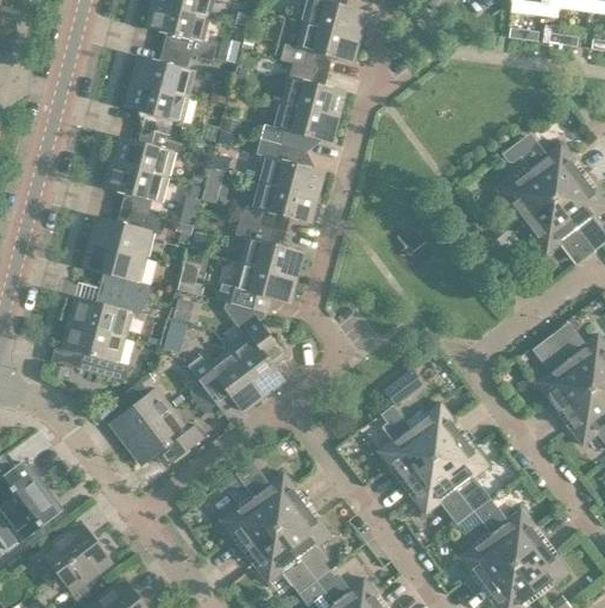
[(158,0),(157,4),(210,17),(215,0),(158,0)]
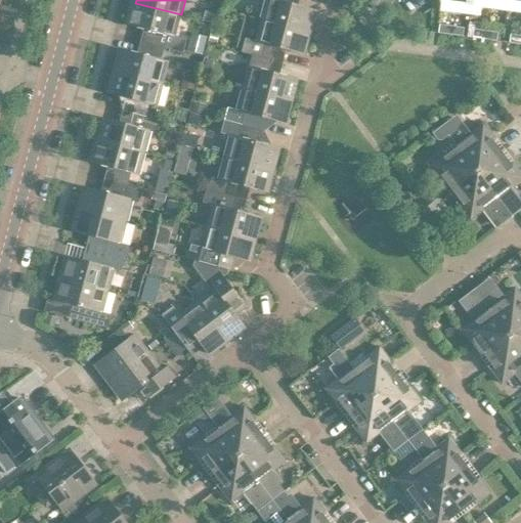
[(268,0),(263,20),(307,32),(313,10),(299,6),(300,0),(268,0)]
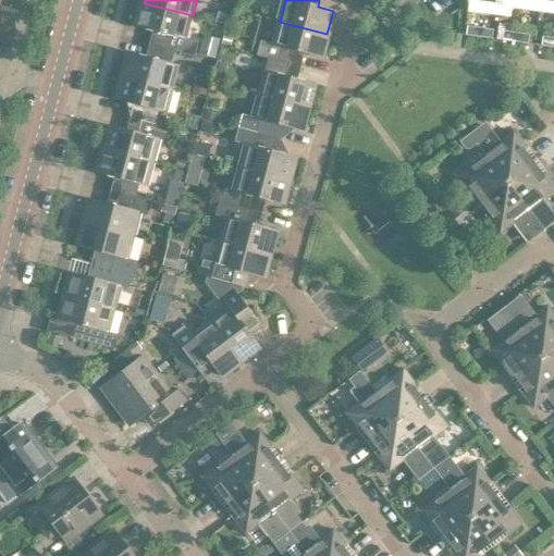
[(193,15),(144,3),(138,26),(154,31),(150,44),(162,47),(165,34),(186,39),(193,15)]
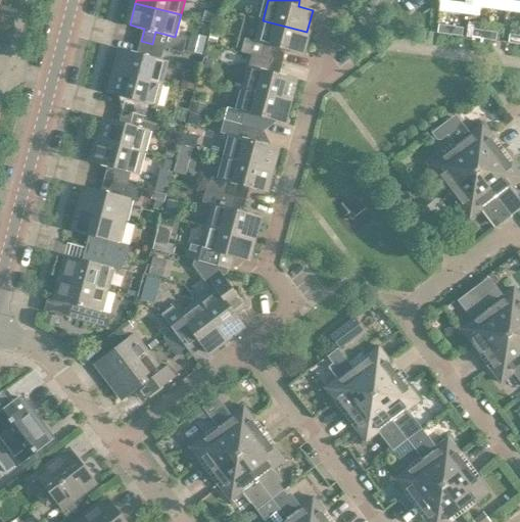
[(203,20),(213,24),(220,14),(206,10),(203,20)]
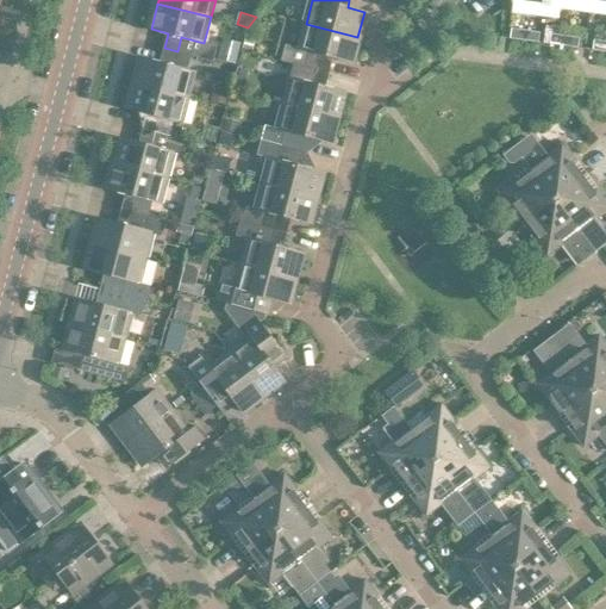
[(285,60),(304,66),(318,69),(330,73),(333,57),(351,62),(357,37),(306,24),(300,48),(288,45),(285,60)]
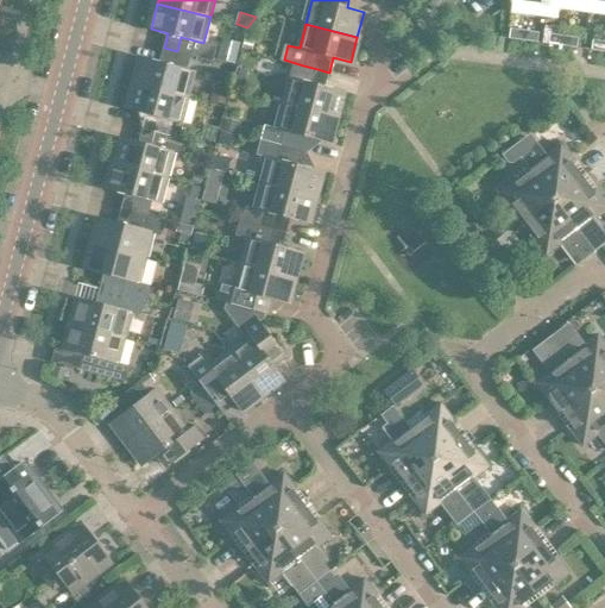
[(510,38),(539,42),(540,42),(541,32),(512,29),(510,38)]
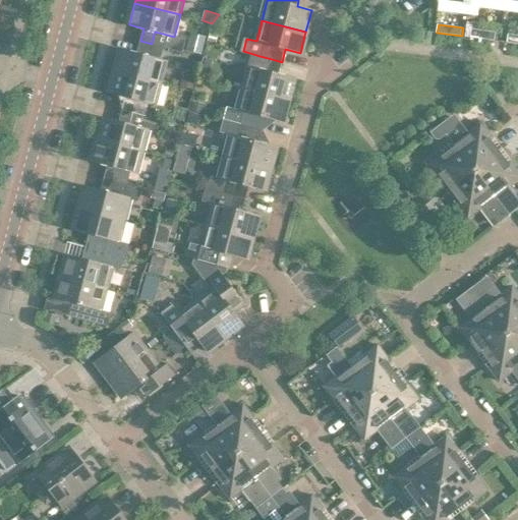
[(471,37),(484,39),(485,31),(472,29),(471,37)]
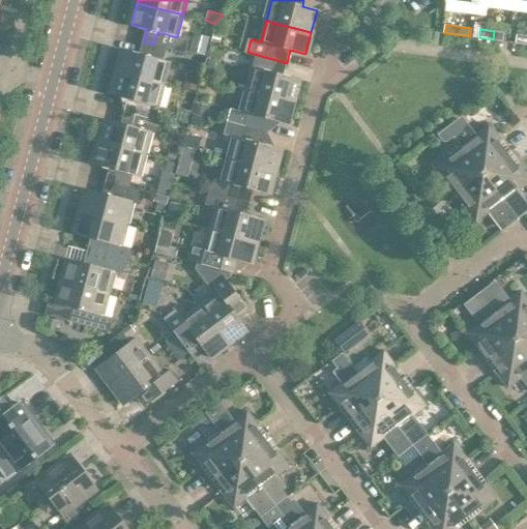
[(505,33),(494,31),(493,39),(504,41),(505,33)]
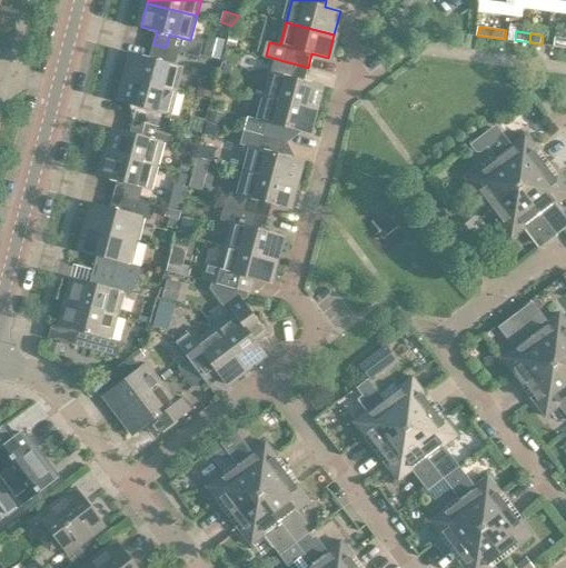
[(229,47),(237,49),(239,37),(231,36),(229,47)]
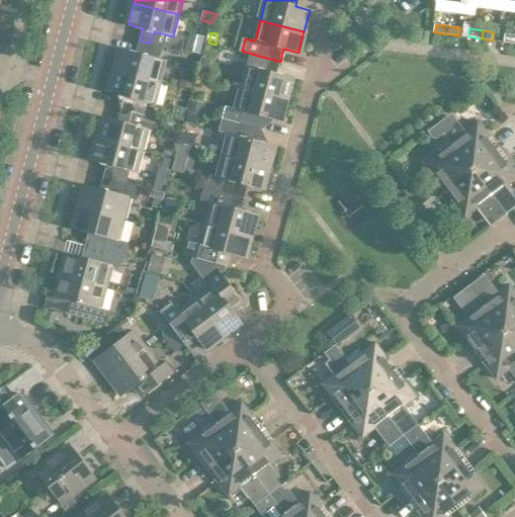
[(505,41),(514,42),(514,34),(506,33),(505,41)]
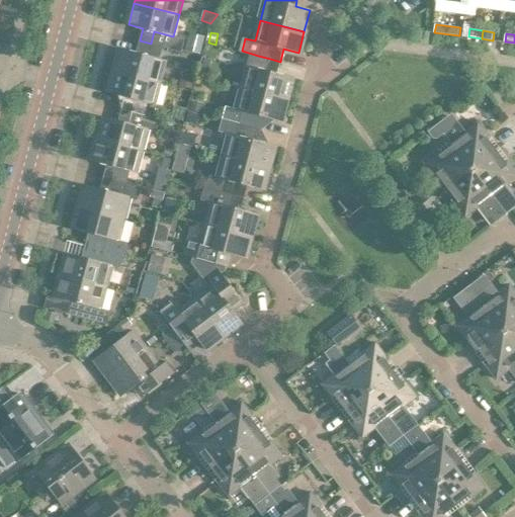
[(137,53),(121,49),(116,71),(161,83),(167,61),(161,59),(164,47),(151,44),(140,40),(137,53)]
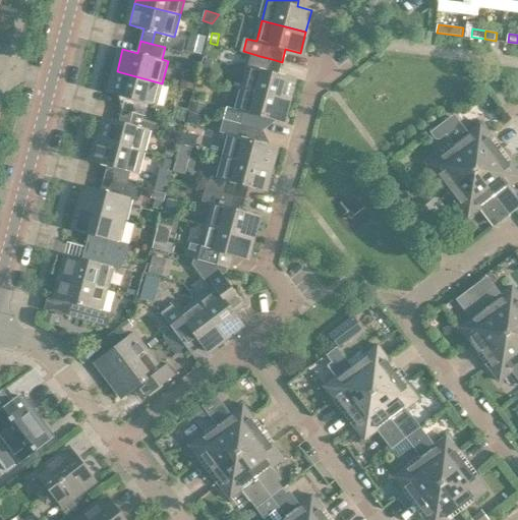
[(255,69),(249,67),(243,89),(288,101),(293,78),(279,75),(282,62),(272,59),(260,56),(255,69)]
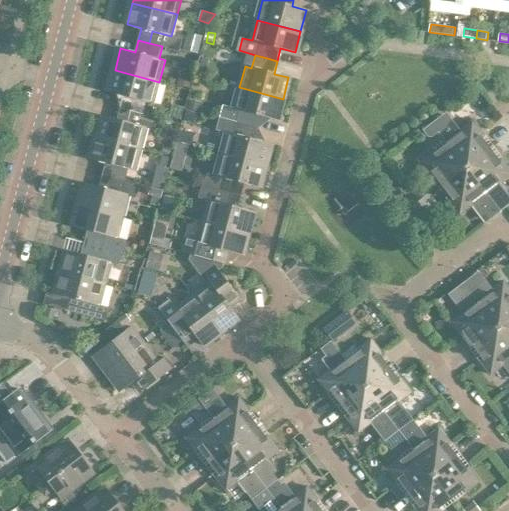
[(159,82),(115,70),(109,92),(124,96),(120,108),(144,114),(147,102),(153,104),(159,82)]
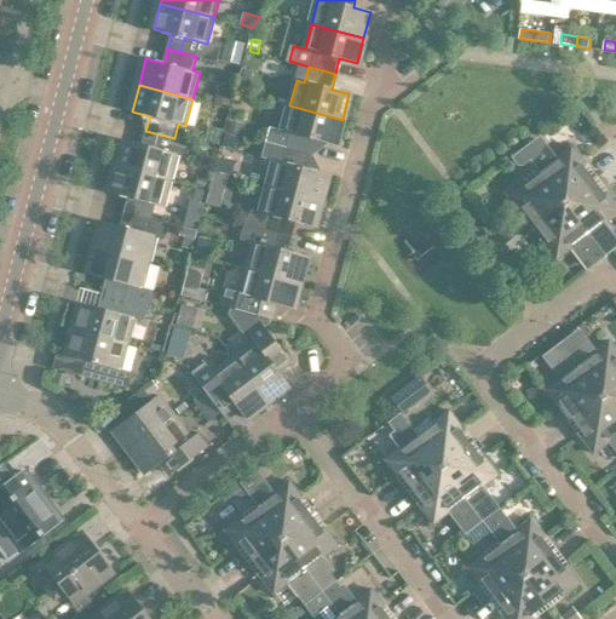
[(222,86),(217,103),(230,105),(234,89),(222,86)]
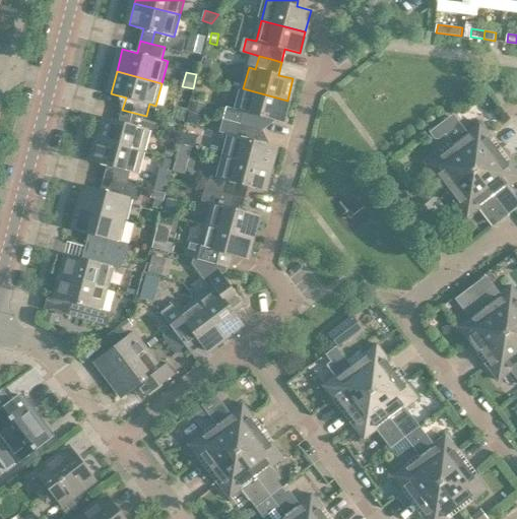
[(281,122),(287,101),(243,88),(238,110),(229,107),(224,120),(264,130),(267,118),(281,122)]
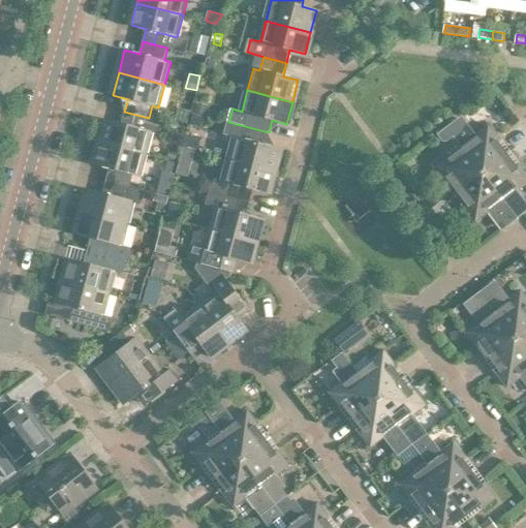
[(196,112),(208,116),(211,106),(199,103),(196,112)]
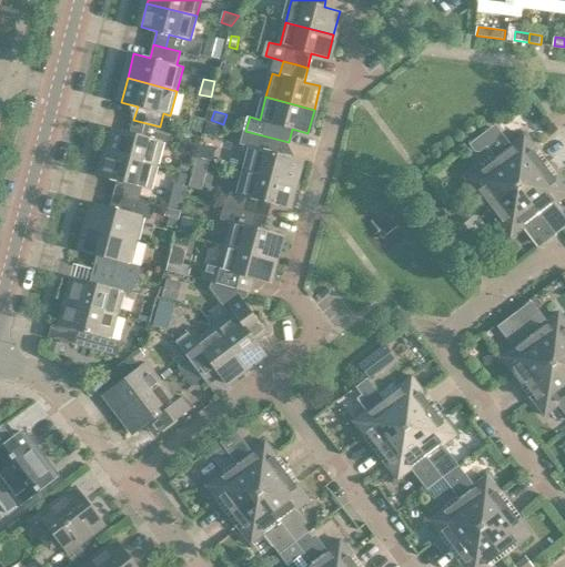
[(130,132),(114,128),(108,152),(158,165),(163,141),(170,143),(177,131),(160,127),(133,120),(130,132)]
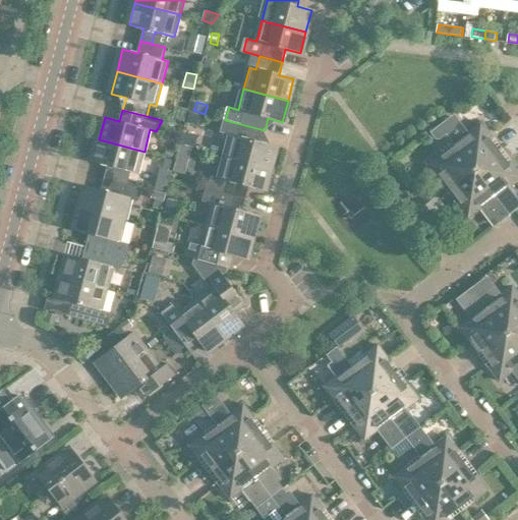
[(190,111),(187,122),(198,124),(200,113),(190,111)]
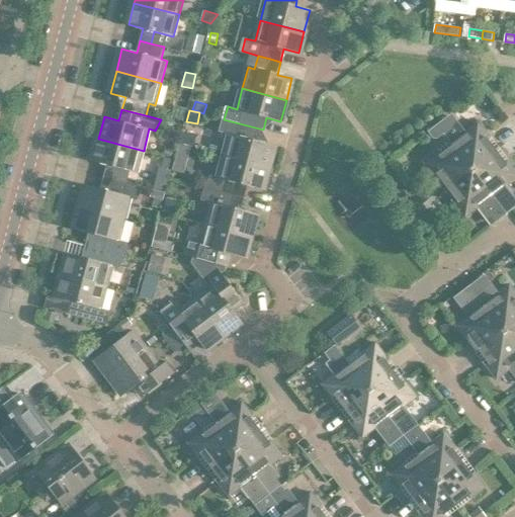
[(473,169),(497,151),(487,139),(490,136),(479,122),(465,133),(456,120),(453,123),(448,116),(438,124),(445,134),(454,146),(473,169)]
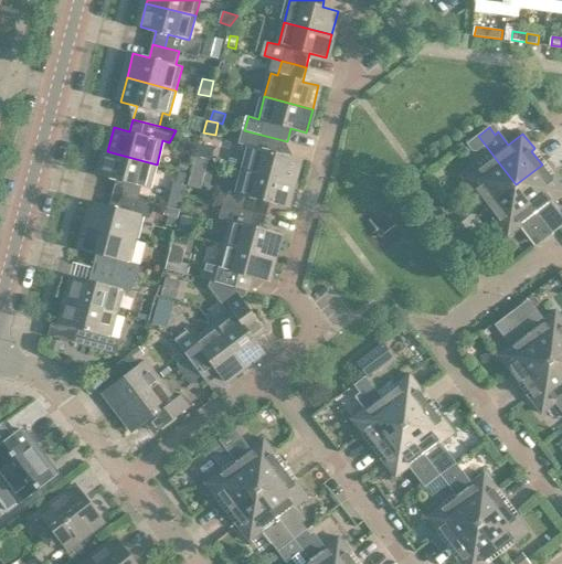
[(245,171),(293,183),(299,158),(284,155),(287,141),(244,130),(241,142),(252,146),(245,171)]
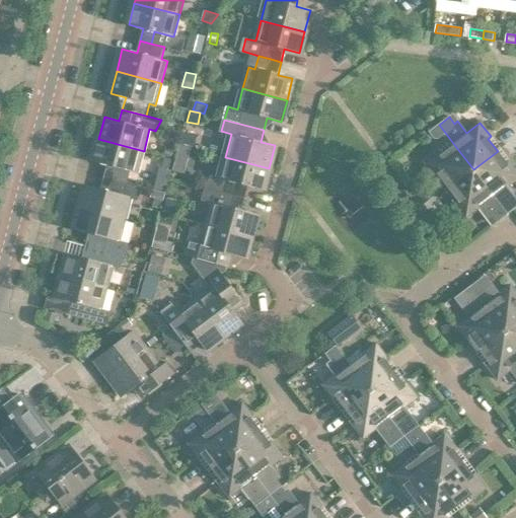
[(429,132),(435,138),(439,139),(446,134),(439,125),(429,132)]
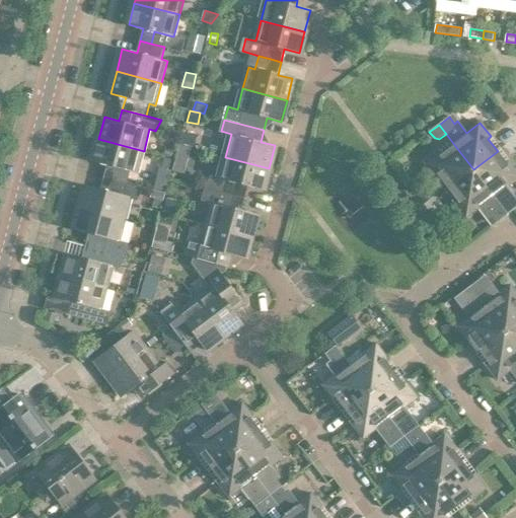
[(138,173),(144,151),(98,139),(92,161),(107,165),(104,177),(128,183),(131,171),(138,173)]
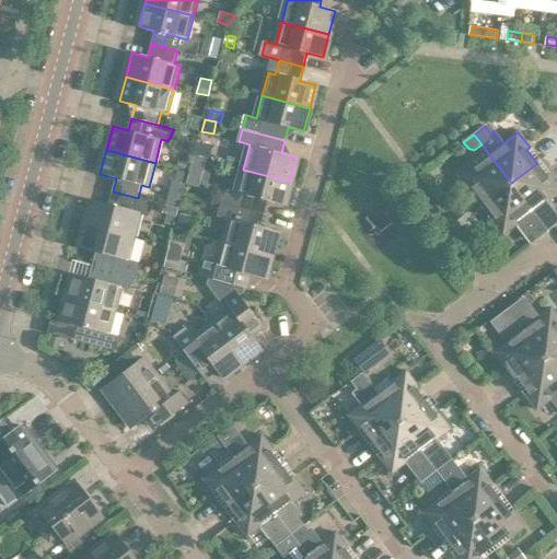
[(195,156),(190,170),(201,173),(205,159),(195,156)]
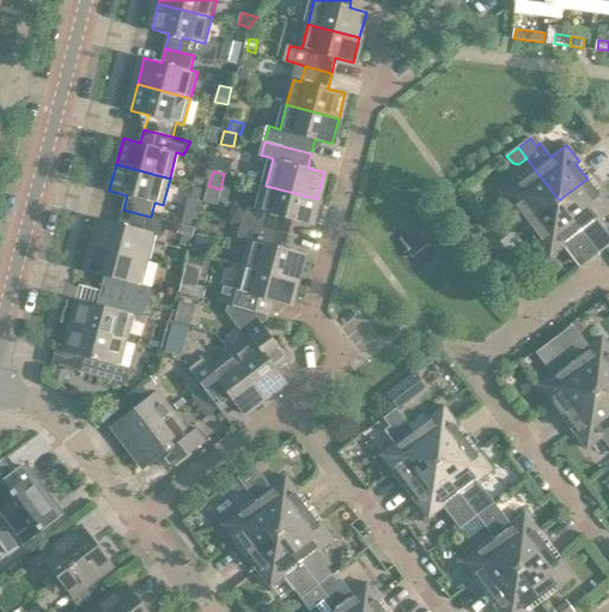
[(516,210),(519,207),(530,222),(559,200),(537,173),(522,183),(519,180),(503,193),(516,210)]
